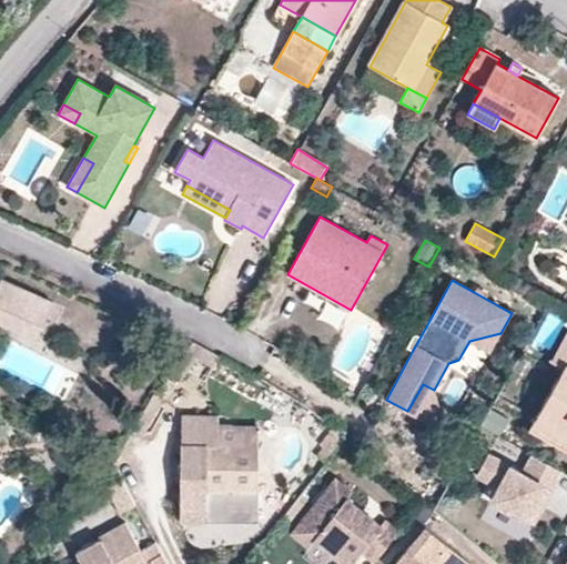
[(0,286),(0,325),(38,342),(54,306),(2,283),(0,286)]
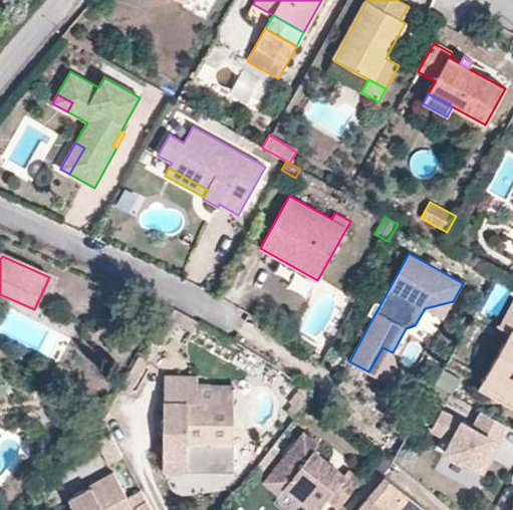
[(47,315),(63,283),(49,277),(34,309),(47,315)]
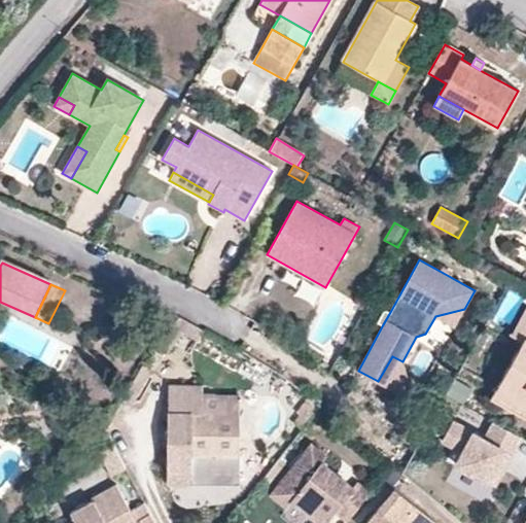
[(383,324),(390,312),(385,309),(378,321),(383,324)]
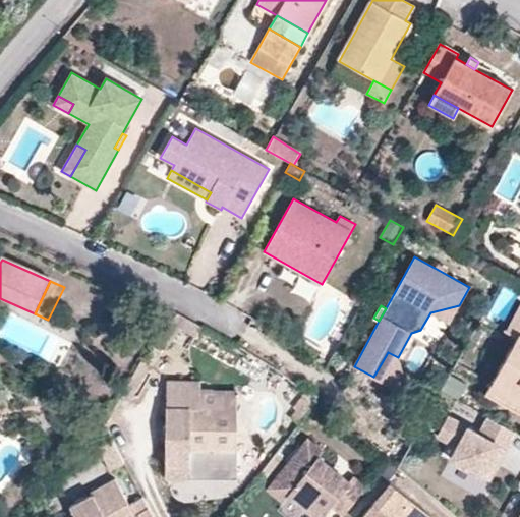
[(449,323),(459,305),(430,312),(449,323)]
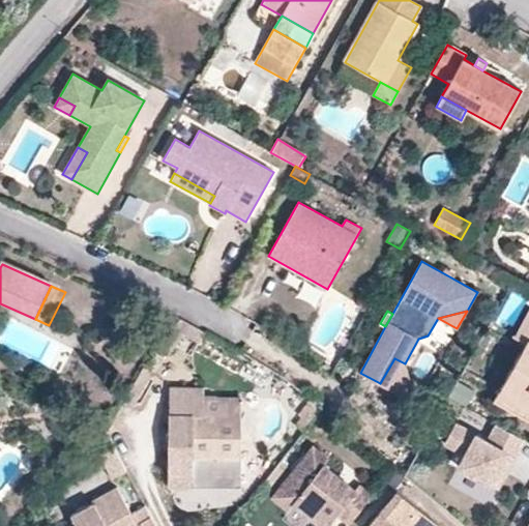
[(528,314),(516,335),(527,342),(528,342),(528,314)]
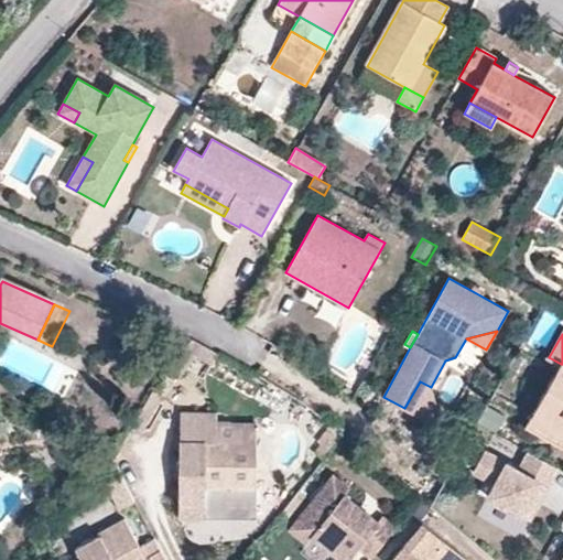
[(213,370),(219,358),(194,344),(171,374),(182,381),(197,361),(213,370)]
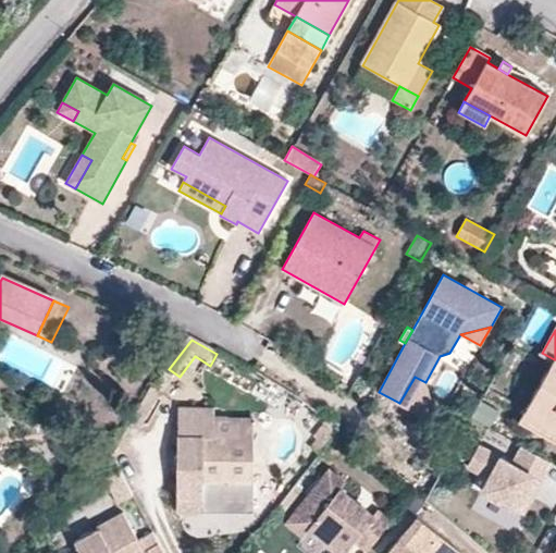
[(555,359),(554,359),(526,409),(555,426),(555,359)]
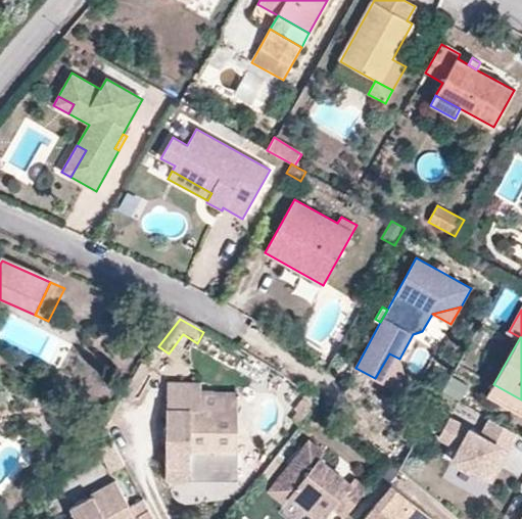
[(406,381),(399,359),(389,354),(375,378),(400,392),(406,381)]
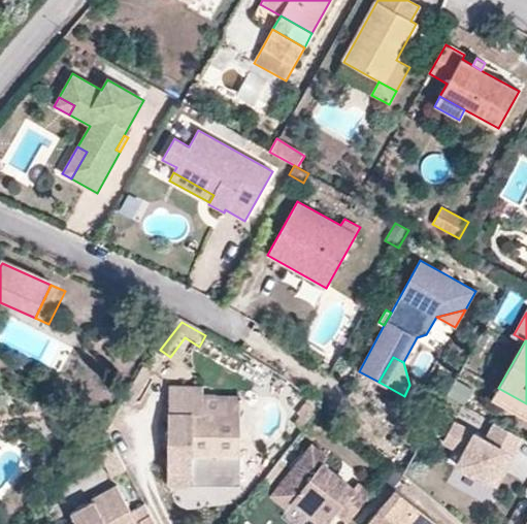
[(135,407),(152,379),(147,366),(127,402),(135,407)]
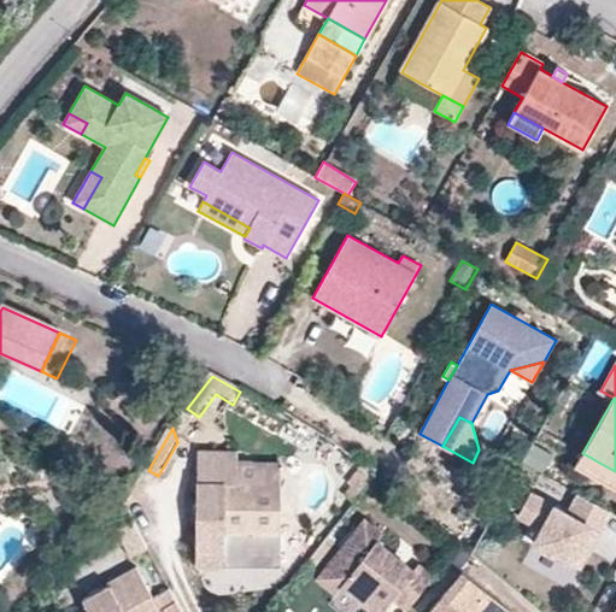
[(615,471),(582,453),(576,465),(615,486),(615,471)]
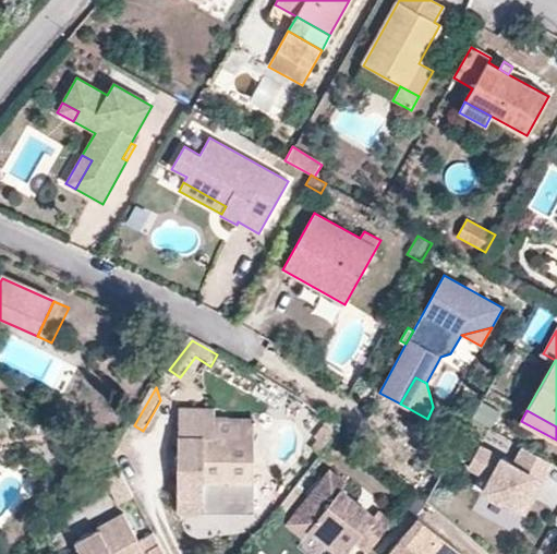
[(214,438),(214,422),(214,411),(178,411),(177,438),(214,438)]
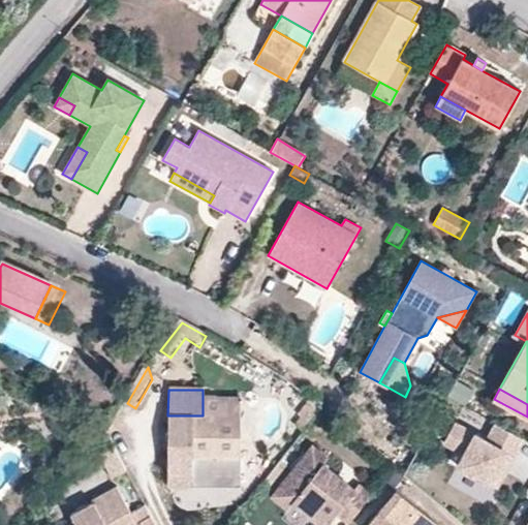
[(303,431),(321,408),(310,399),(297,414),(300,417),(294,425),(303,431)]
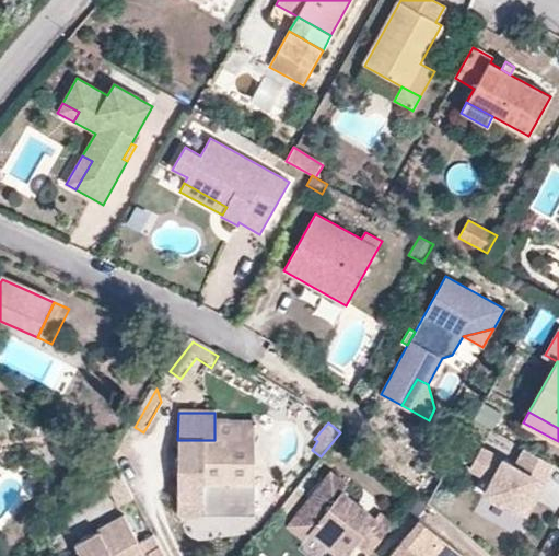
[(254,485),(254,424),(214,424),(214,440),(177,440),(177,513),(204,513),(204,485),(254,485)]
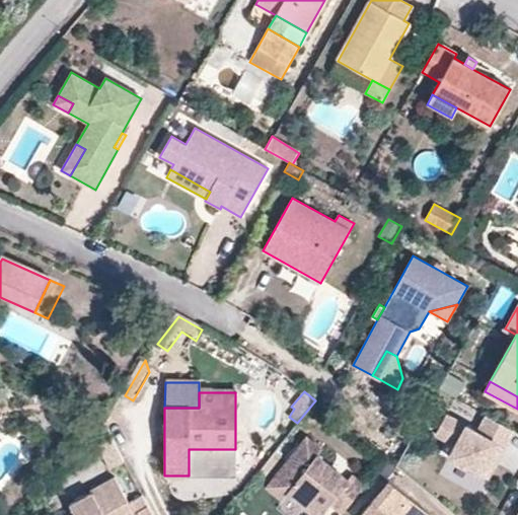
[(447,420),(437,438),(457,448),(450,461),(488,482),(497,466),(493,463),(501,449),(505,452),(514,434),(489,420),(479,437),(447,420)]
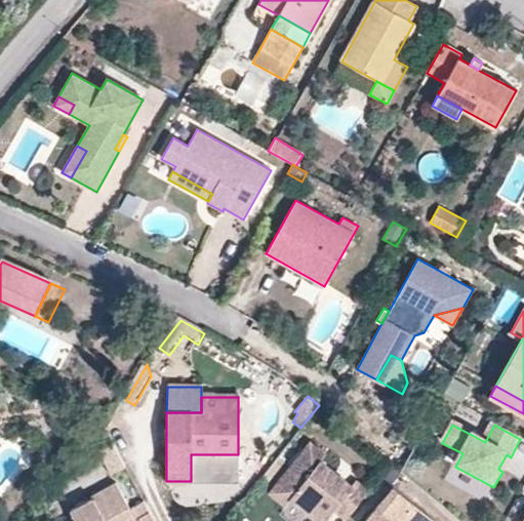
[(346,519),(368,490),(355,481),(351,485),(320,461),(325,454),(310,442),(270,492),(285,506),(290,499),(317,520),(325,520),(333,510),(346,519)]
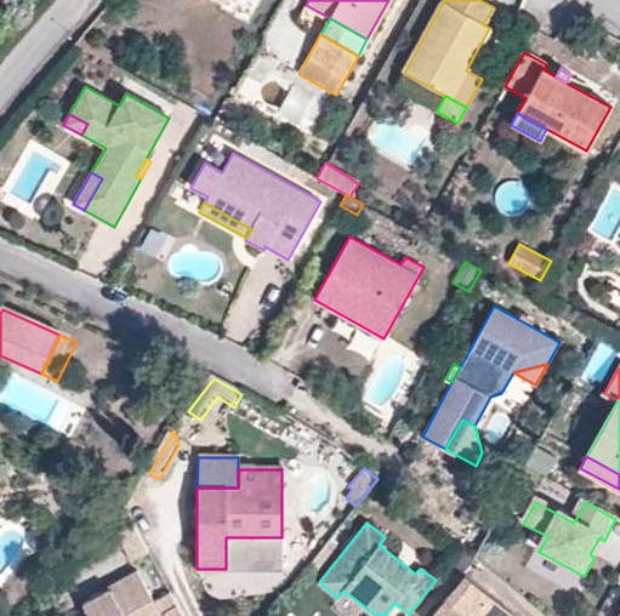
[(282,569),(282,537),(226,537),(226,569),(282,569)]
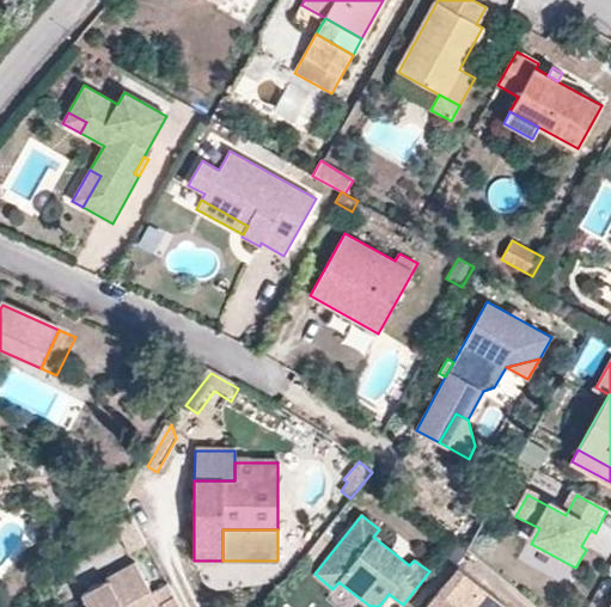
[(581,546),(586,550),(596,533),(591,529),(581,546)]
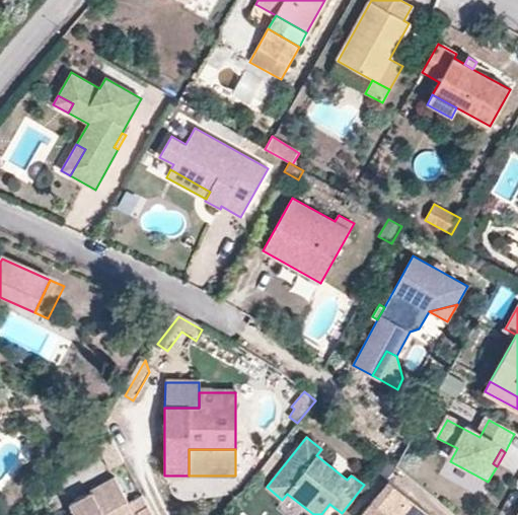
[(263,481),(281,457),(275,452),(256,475),(263,481)]
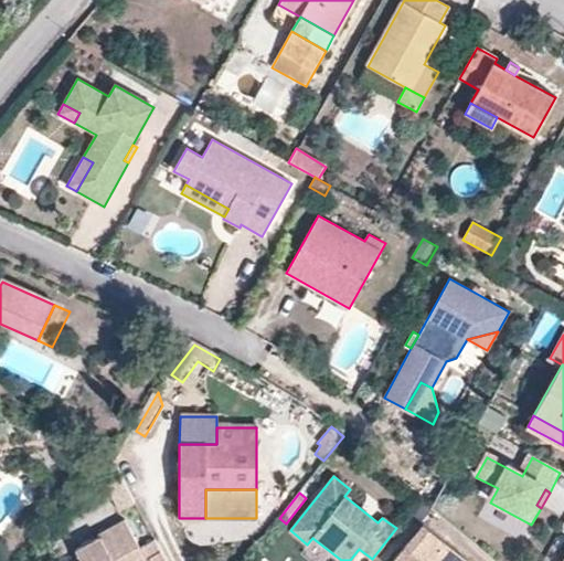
[(165,560),(153,541),(140,549),(125,521),(98,536),(99,538),(75,550),(82,560),(165,560)]
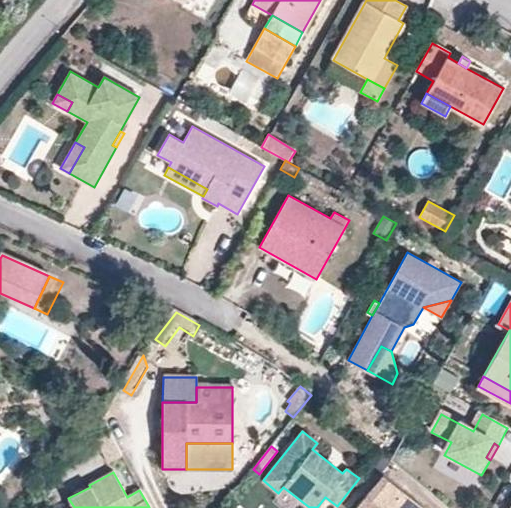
[(423,507),(383,474),(355,507),(423,507)]
